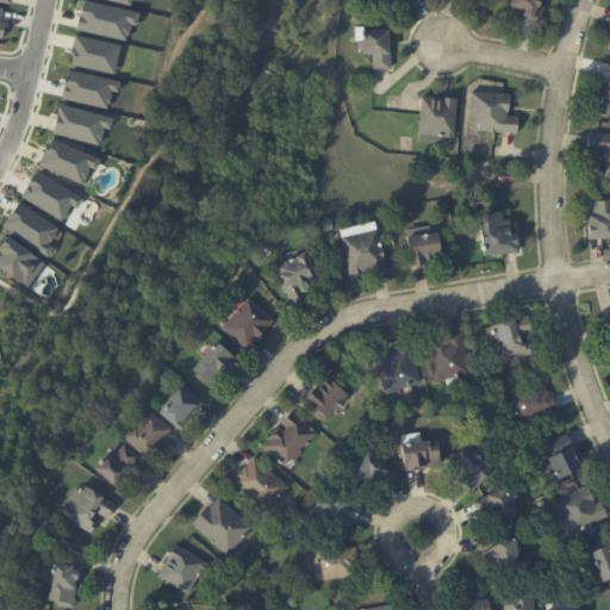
[(545,0),(545,2),(543,1),(542,6),(541,7),(541,8),(543,10),(540,23),(535,22),(535,23),(524,19),(526,13),(521,12),(522,11),(512,7),(514,0),(545,0)]
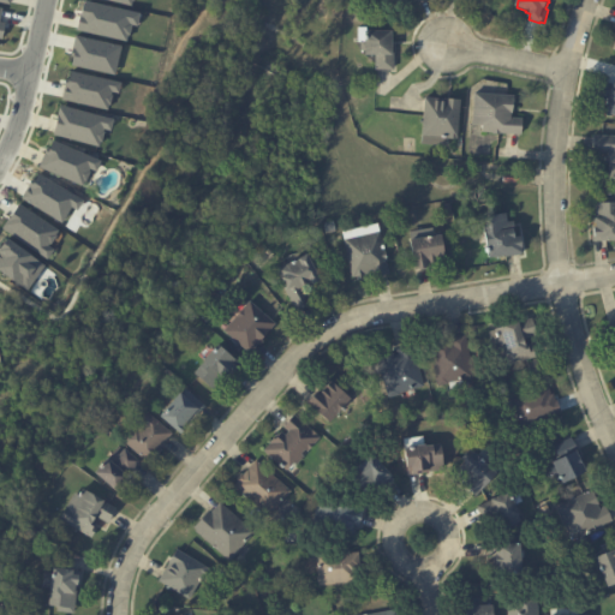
[(84,1),(141,13),(137,35),(129,34),(127,41),(77,30),(84,1)]
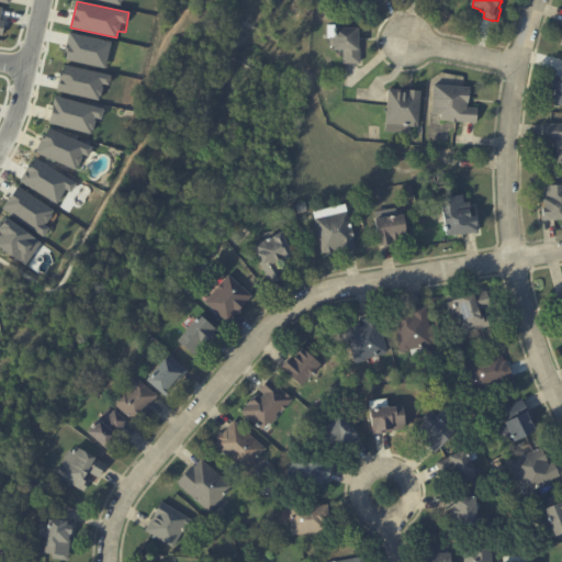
[(358,38),(358,51),(360,51),(360,65),(345,65),(345,53),(334,53),(334,47),(329,47),(329,38),(334,38),(334,31),(358,31),(358,38)]
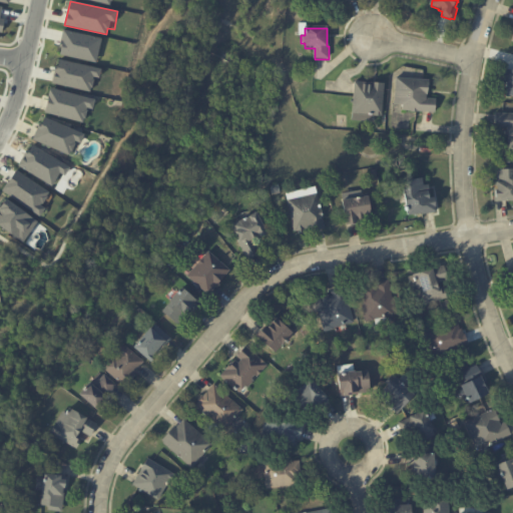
[(63,29),(102,38),(96,63),(60,54),(62,44),(59,43),(63,29)]
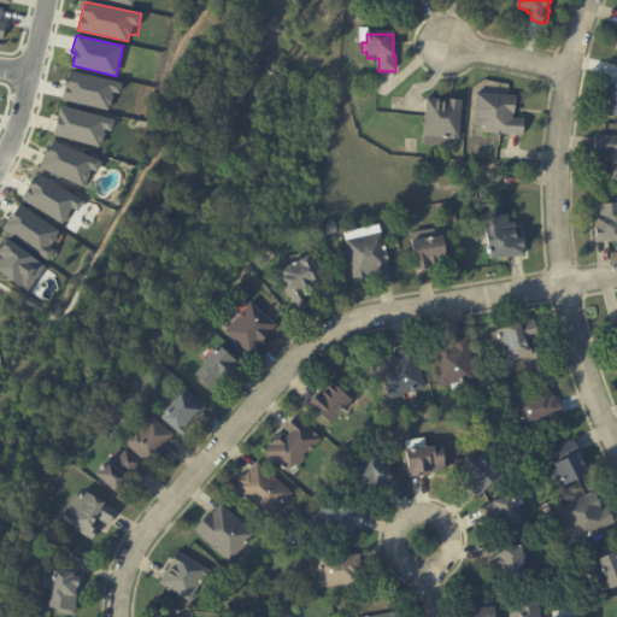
[(71,70),(122,82),(119,94),(113,93),(110,111),(63,99),(71,70)]
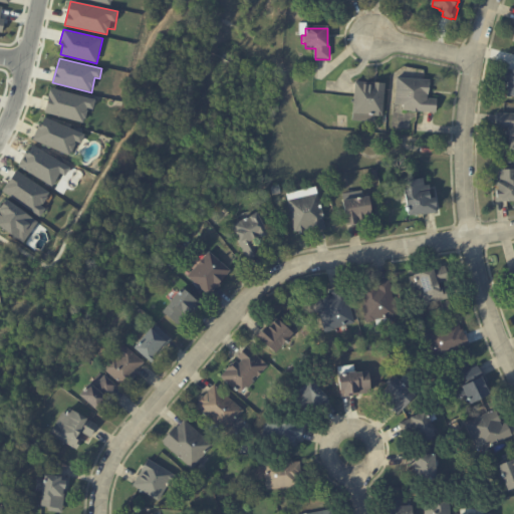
[(506,70),(513,71),(513,97),(502,95),(505,83),(503,83),(506,70)]
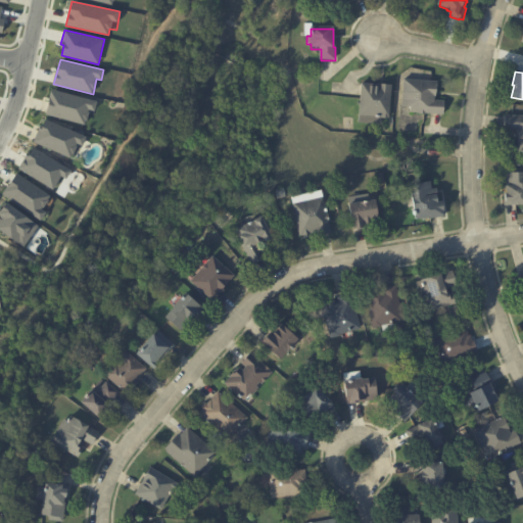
[(437,83),(436,98),(434,98),(434,102),(444,102),(443,115),(426,114),(426,115),(420,115),(420,114),(411,113),(412,108),(402,107),(403,81),(437,83)]
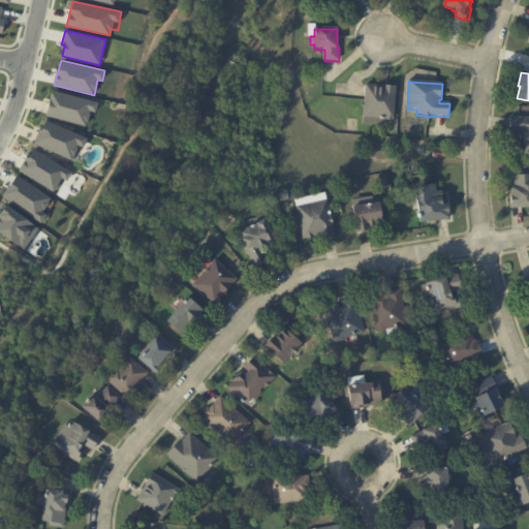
[(385,87),(396,88),(394,120),(393,120),(393,121),(385,120),(384,126),(363,125),(366,86),(385,87)]
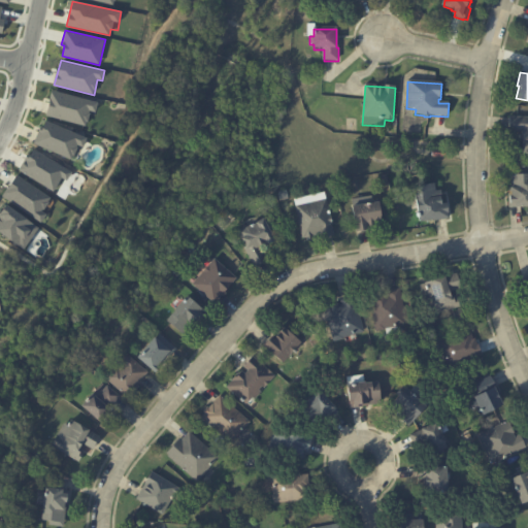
[(52,90),(99,102),(96,112),(91,111),(87,127),(44,114),(52,90)]
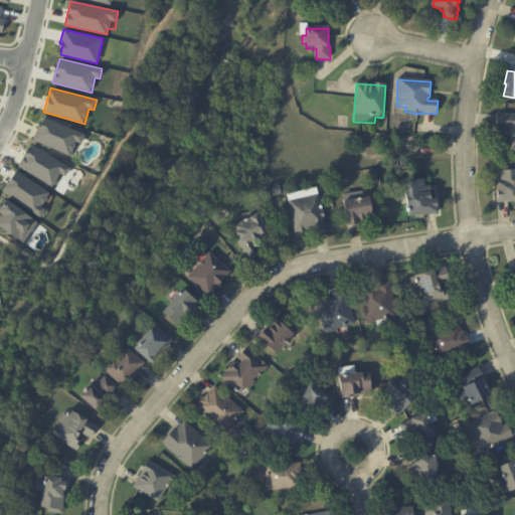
[(512,116),(514,116),(514,151),(510,151),(511,144),(509,144),(510,137),(507,137),(507,132),(496,131),(497,115),(512,116)]
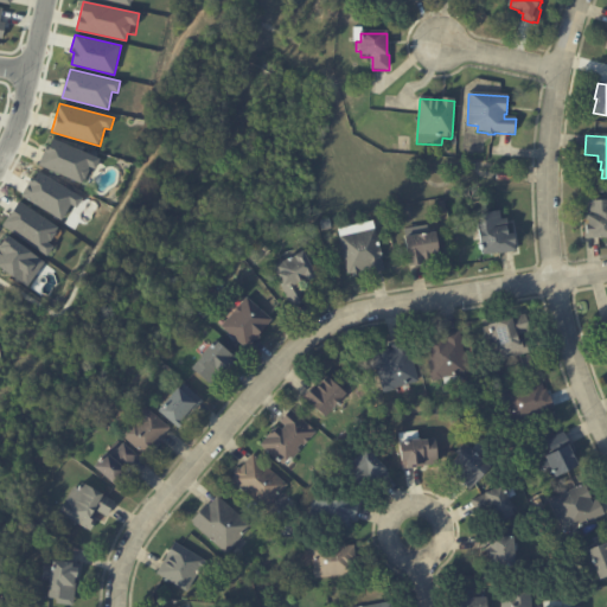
[(53,139),(101,159),(96,170),(90,167),(84,184),(38,165),(46,146),(50,147),(53,139)]
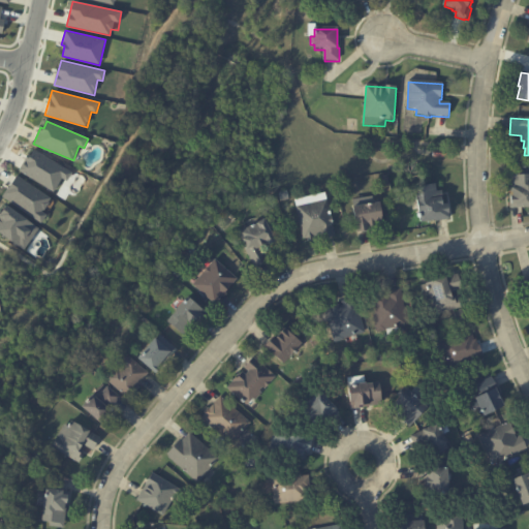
[(18,169),(28,154),(30,155),(34,149),(72,173),(67,181),(62,178),(54,192),(18,169)]
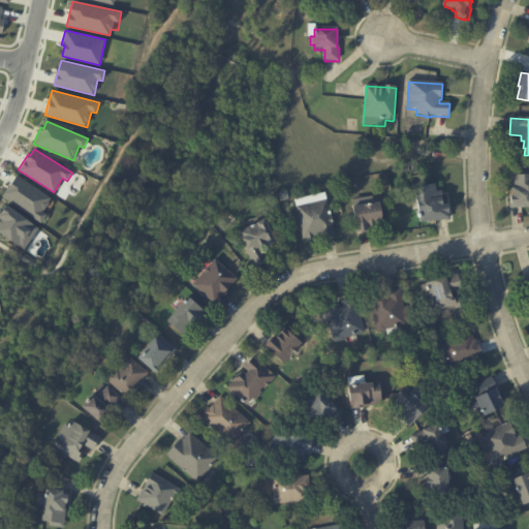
[(447,152),(447,158),(433,158),(433,150),(447,151),(447,152)]
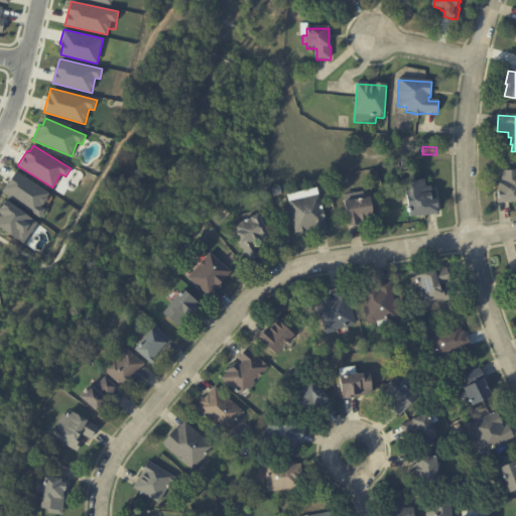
[(16,170),(50,194),(42,207),(46,210),(41,219),(2,191),(16,170)]
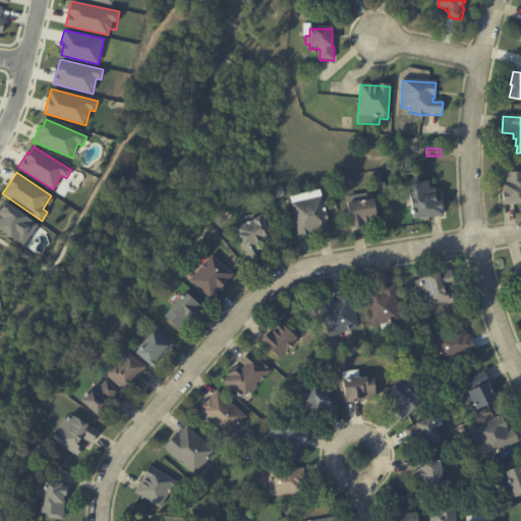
[(520,207),(510,208),(510,206),(503,207),(502,192),(503,192),(502,175),(520,173),(520,207)]
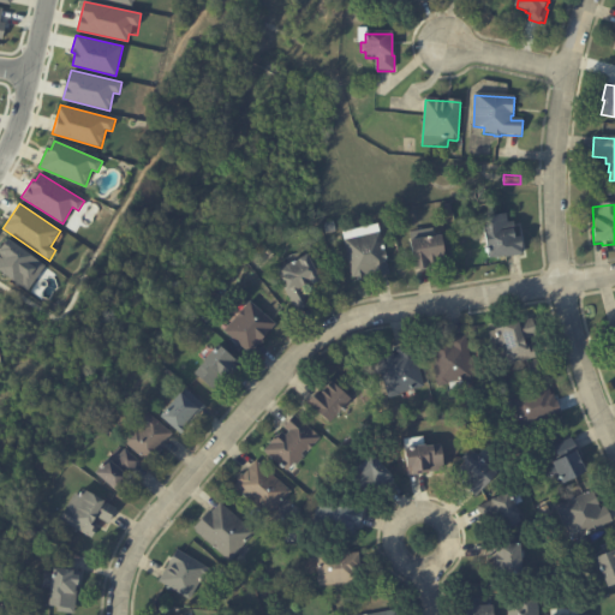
[(523,256),(489,261),(484,230),(487,230),(485,220),(506,216),(507,226),(513,225),(514,226),(521,225),(523,232),(514,233),(515,240),(520,239),(523,256)]
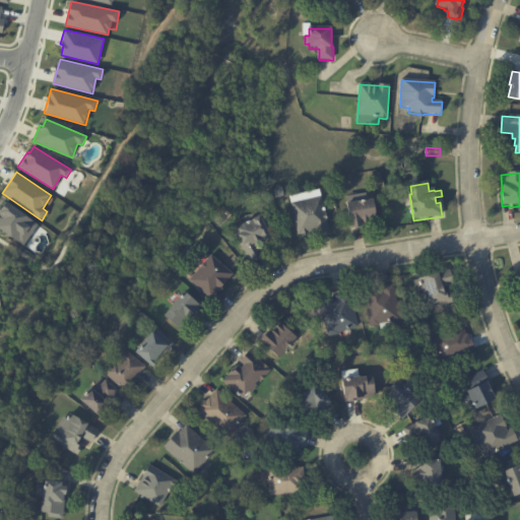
[(275,198),(274,191),(282,189),(283,196),(275,198)]
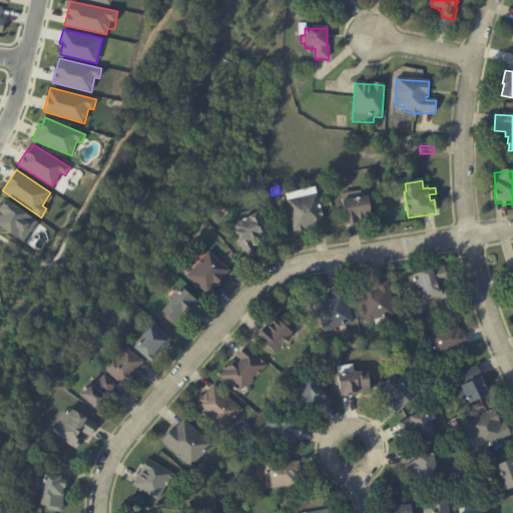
[(325,230),(317,231),(316,228),(294,233),(286,195),(316,188),(321,212),(322,212),(323,218),(322,218),(325,230)]
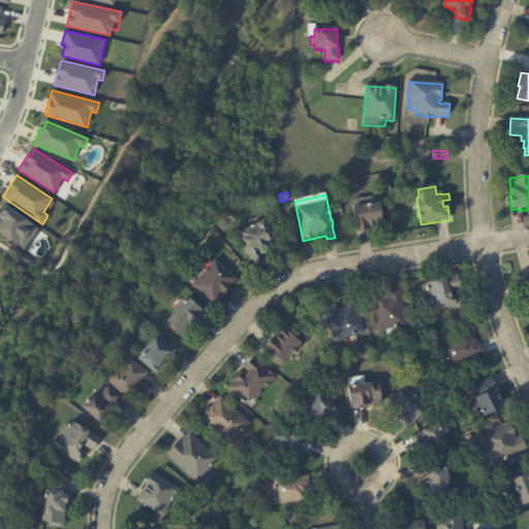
[(374,206),(379,206),(382,228),(368,230),(368,234),(356,235),(352,201),(373,198),(374,206)]
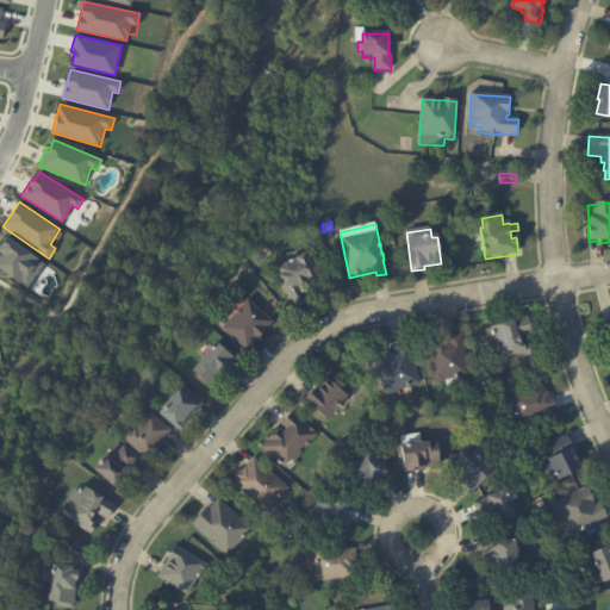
[(8,236),(45,263),(27,290),(0,268),(0,242),(2,243),(8,236)]
